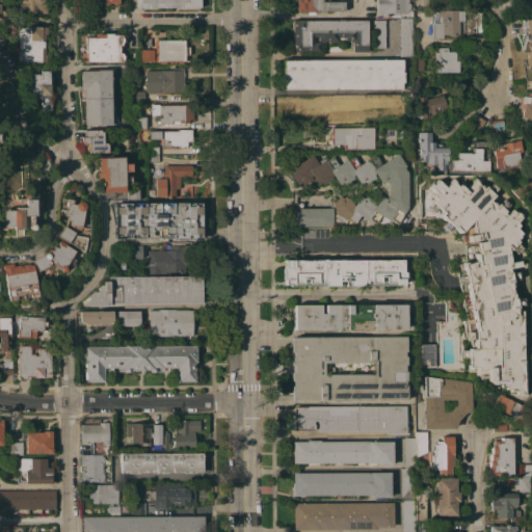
[(44,0),(44,2),(46,2),(46,12),(40,12),(37,12),(37,14),(20,14),(20,0),(44,0)]
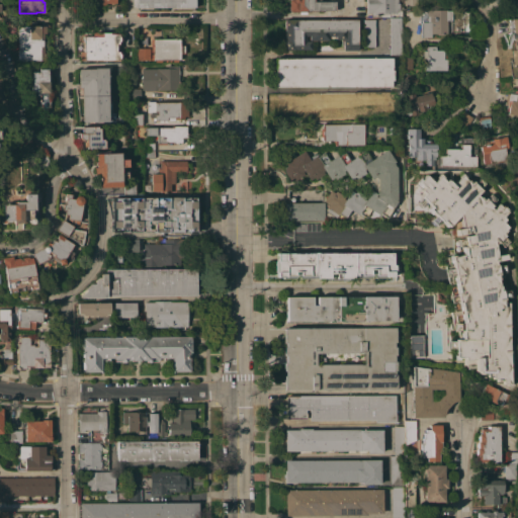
[(193,0),(132,0),(132,7),(193,8),(193,0)]
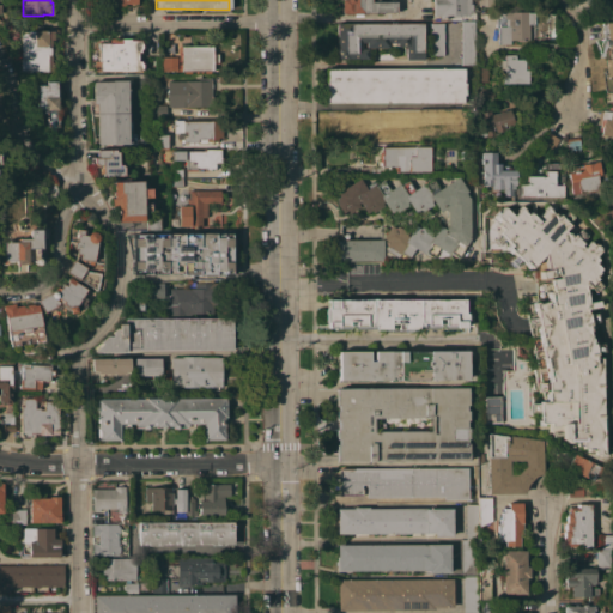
[(396,1),(396,12),(362,12),(362,17),(353,17),(353,13),(341,13),(341,0),(370,0),(371,1),(396,1)]
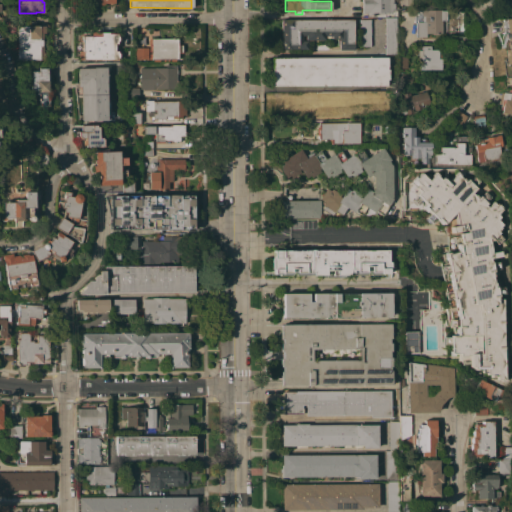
[(393,0),(393,13),(386,13),(386,15),(367,15),(367,13),(362,13),(362,0),(393,0)]
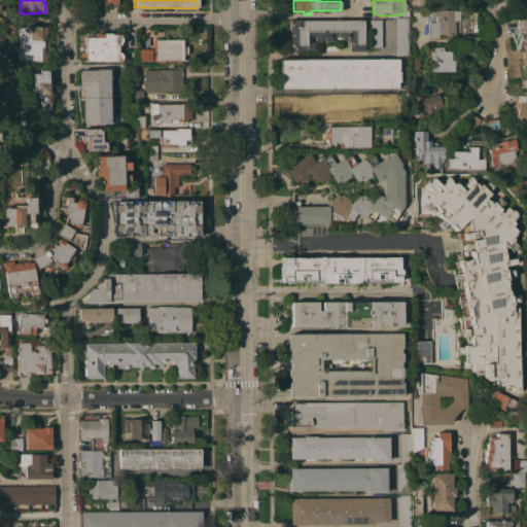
[(424,0),(424,9),(412,9),(412,0),(424,0)]
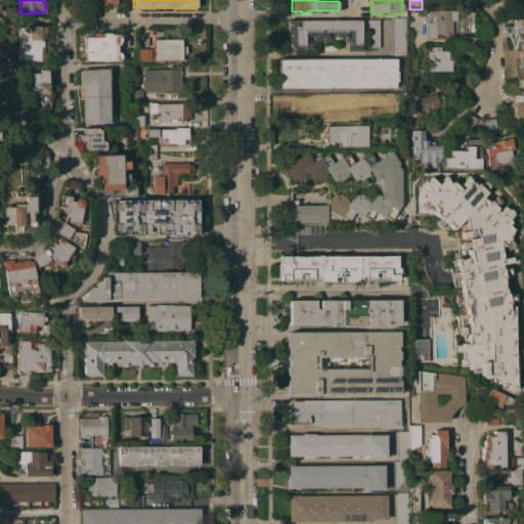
[(457,34),(436,34),(436,38),(425,38),(425,24),(424,24),(424,11),(431,11),(431,9),(450,9),(450,10),(457,10),(457,34)]
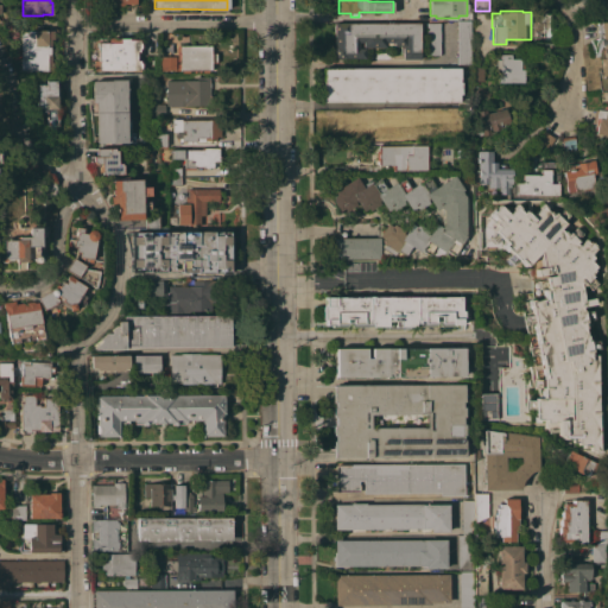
[(470,21),(472,64),(457,64),(457,21),(470,21)]
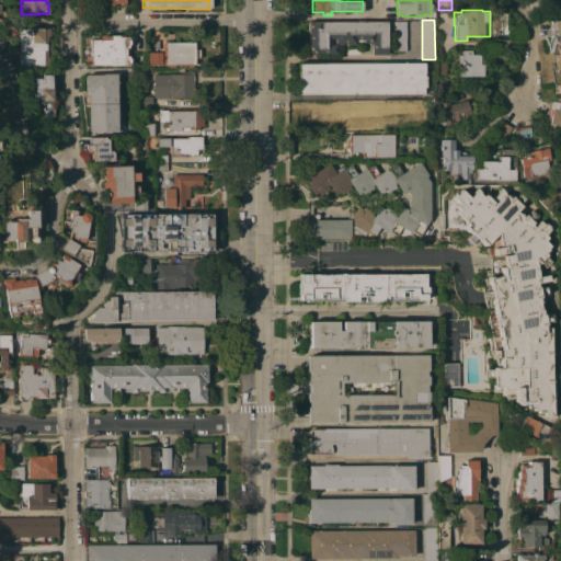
[(554,70),(560,69),(560,20),(551,21),(554,70)]
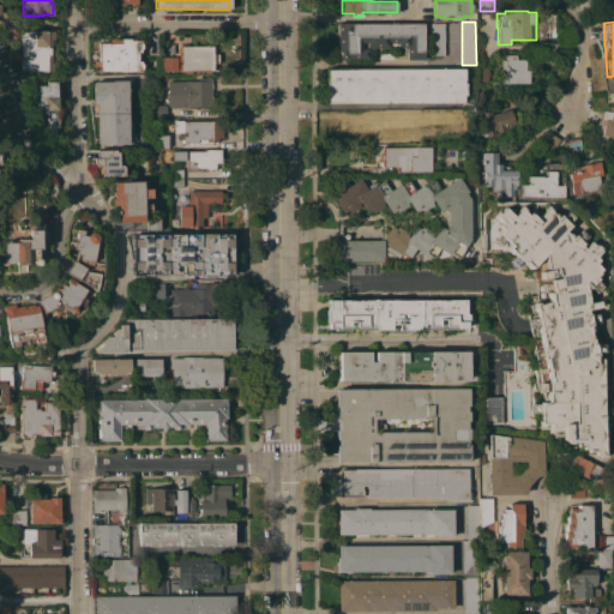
[(425,59),(407,59),(407,46),(398,46),(398,42),(389,42),(389,47),(366,48),(366,43),(362,43),(362,49),(368,49),(368,59),(337,59),(337,48),(338,48),(338,34),(337,35),(337,23),(351,23),(351,24),(423,23),(425,59)]
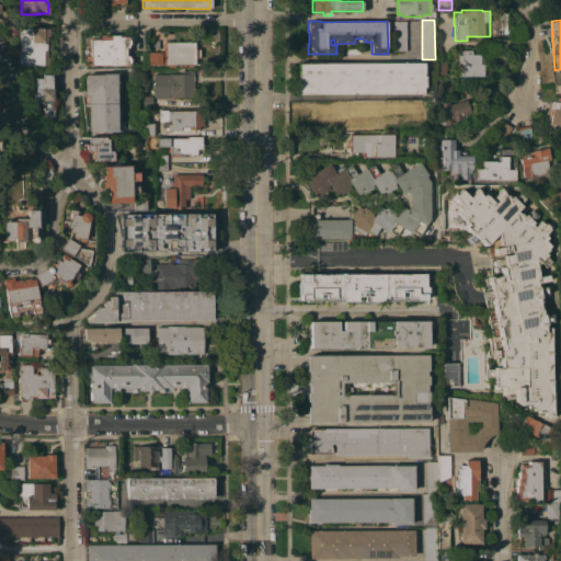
[(407,52),(393,52),(393,21),(407,21),(407,52)]
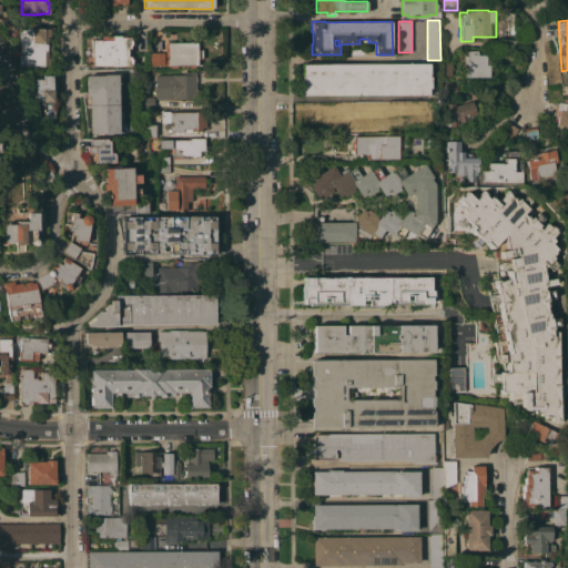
[(19,29),(43,28),(43,31),(44,31),(44,41),(43,41),(43,43),(47,43),(47,46),(48,46),(48,49),(47,49),(47,51),(43,51),(43,66),(19,66),(19,29)]
